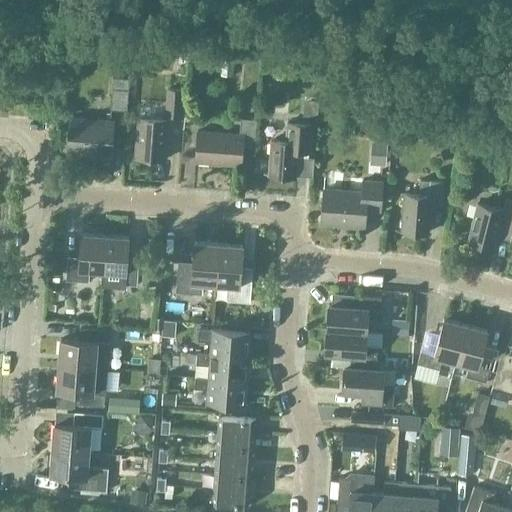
[(126,111),(129,79),(113,77),(110,109),(126,111)]
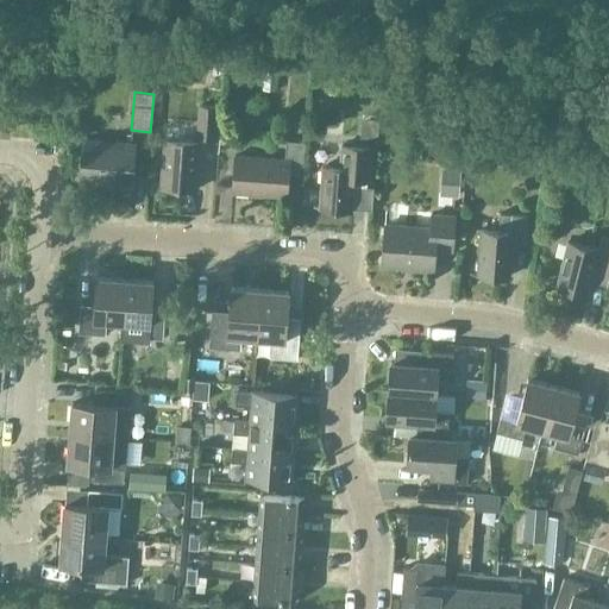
[(195,142),(200,143),(200,142),(215,143),(218,107),(198,106),(195,142)]
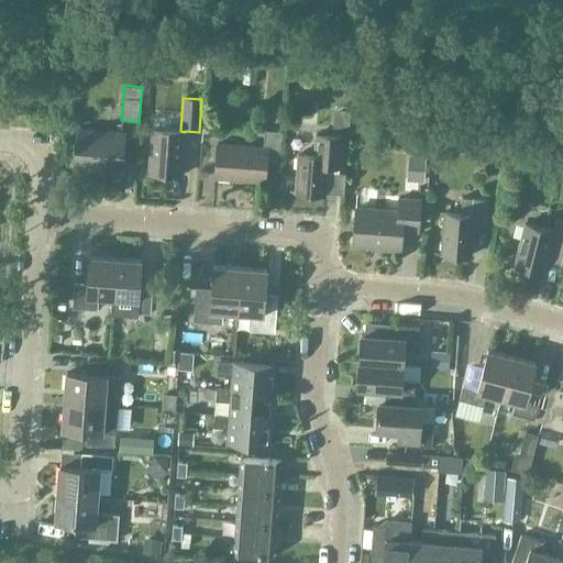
[(185,132),(180,131),(152,129),(148,173),(181,175),(185,132)]
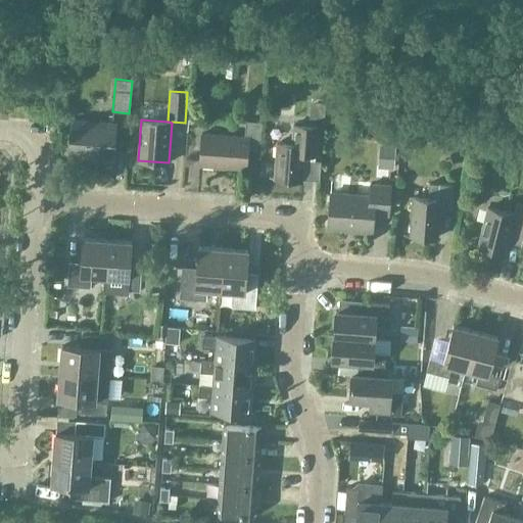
[(113,159),(116,124),(70,121),(68,156),(113,159)]
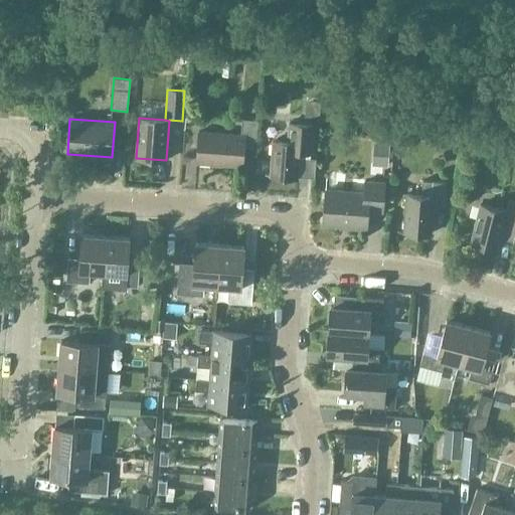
[(196,163),(242,166),(243,148),(255,149),(258,121),(241,120),(240,136),(198,132),(196,163)]
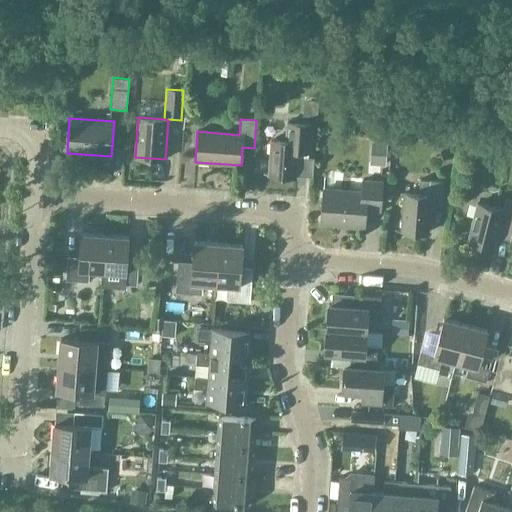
[(310,152),(312,124),(287,123),(285,141),(271,140),(269,175),(295,177),(297,151),(310,152)]
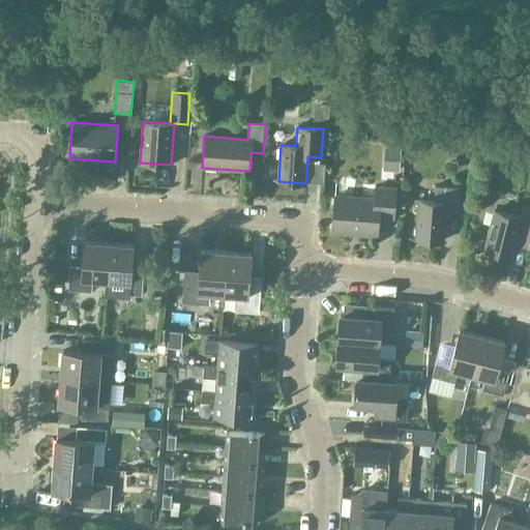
[(457,213),(459,188),(434,186),(433,201),(419,200),(416,240),(441,242),(443,212),(457,213)]
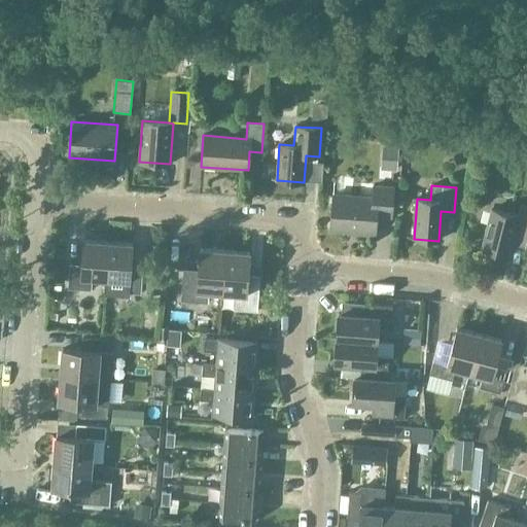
[(391,216),(393,187),(373,186),(373,198),(332,195),(329,230),(357,232),(356,234),(375,236),(377,215),(391,216)]
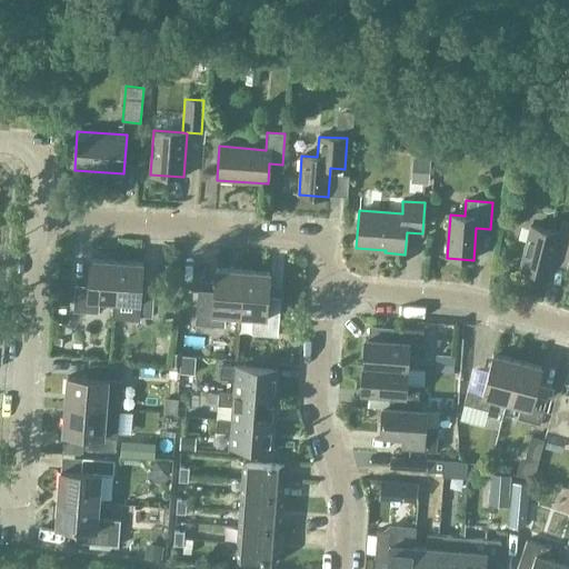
[(568,259),(568,257),(568,223),(561,222),(559,233),(530,226),(520,267),(548,275),(552,258),(557,256),(568,259)]
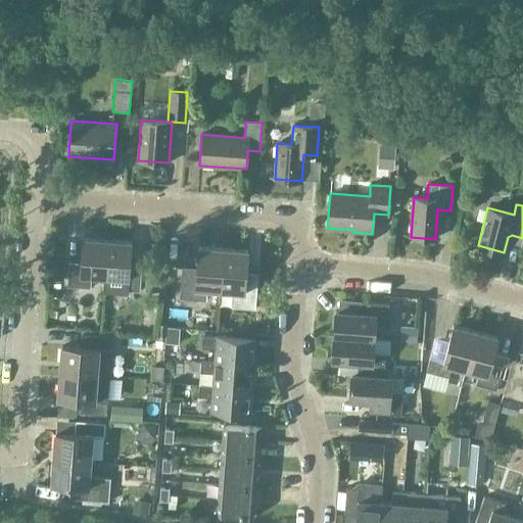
[(104,277),(107,240),(83,238),(81,263),(68,262),(67,286),(90,288),(91,276),(104,277)]
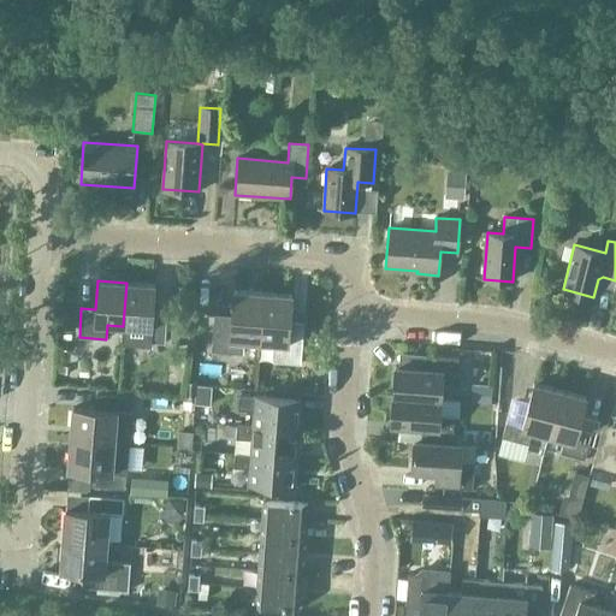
[(153,314),(155,285),(126,283),(123,326),(120,344),(150,347),(150,343),(165,344),(166,315),(153,314)]
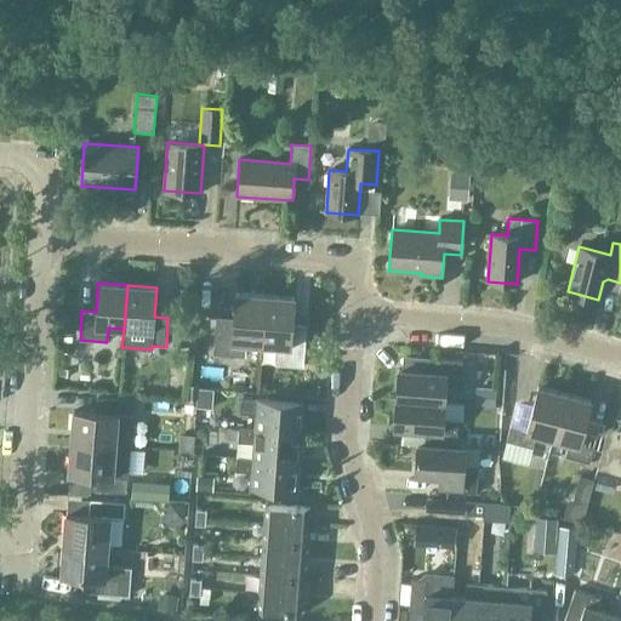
[(261,345),(265,296),(235,294),(233,319),(216,318),(212,354),(245,357),(245,343),(261,345)]
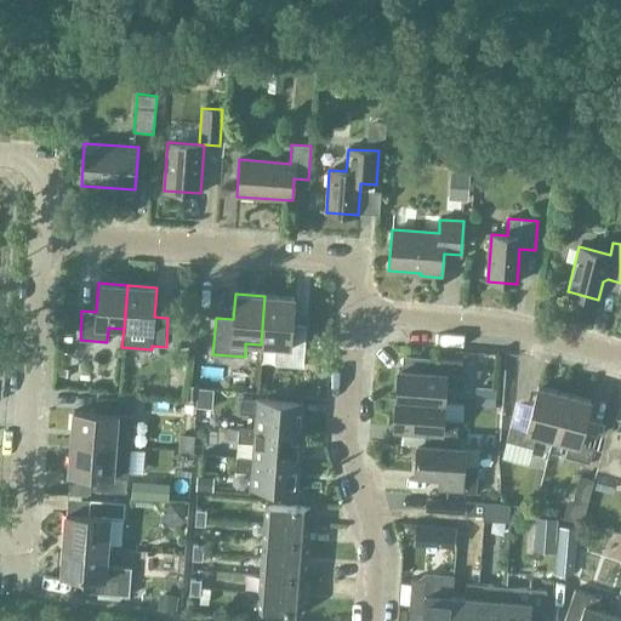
[(265,296),(261,345),(275,346),(274,365),(303,368),(306,325),(292,324),(294,298),(265,296)]
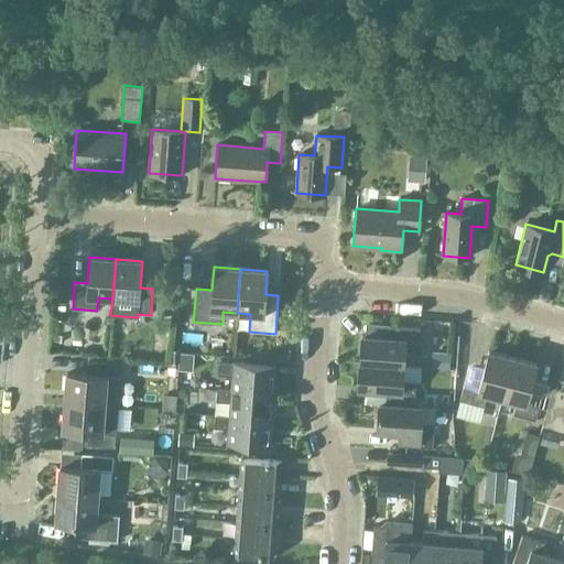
[(126,336),(128,322),(112,318),(110,333),(126,336)]
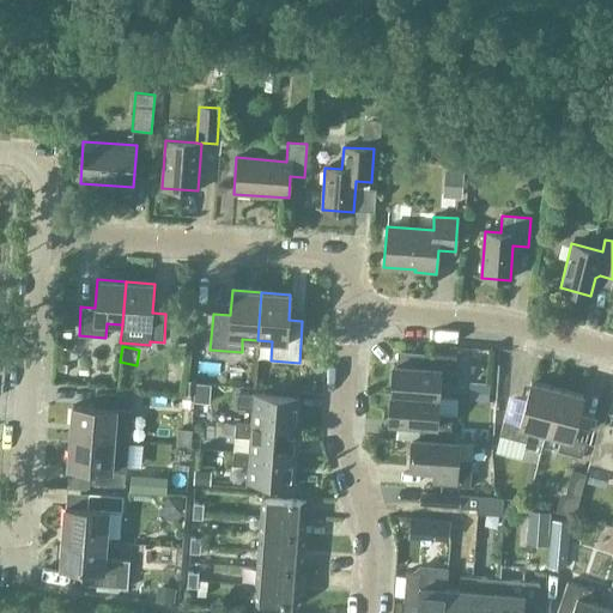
[(454,382),(456,356),(424,353),(423,368),(393,365),(390,394),(438,398),(439,381),(454,382)]
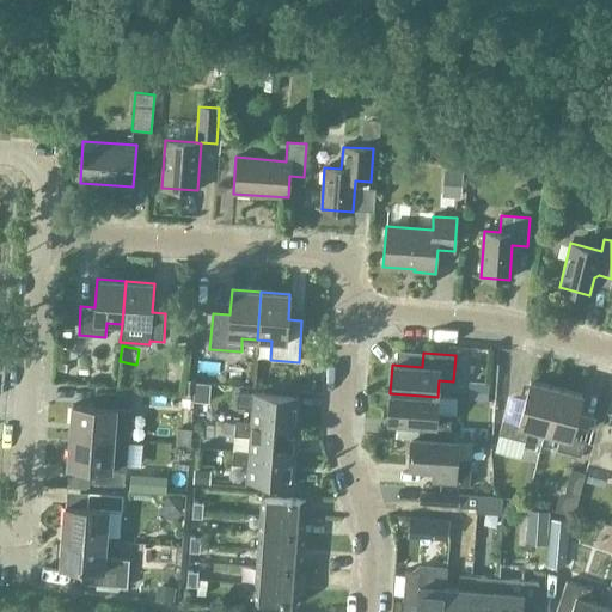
[(544,432),(556,389),(530,381),(518,424),(502,421),(499,435),(525,442),(528,428),(544,432)]
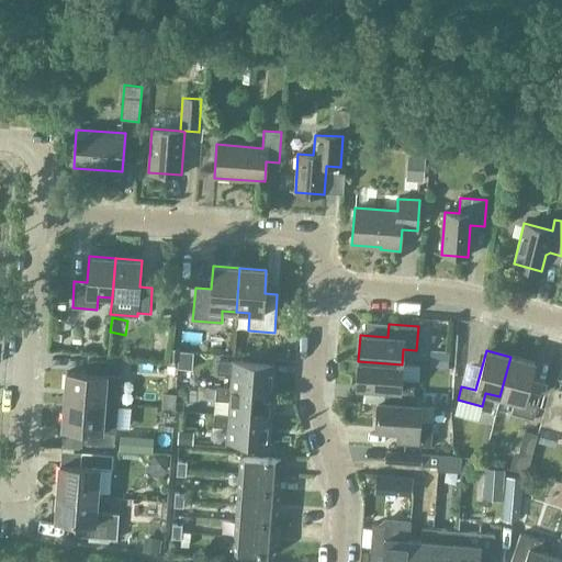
[(510,357),(499,396),(515,401),(510,414),(534,419),(537,406),(524,403),(535,362),(510,357)]
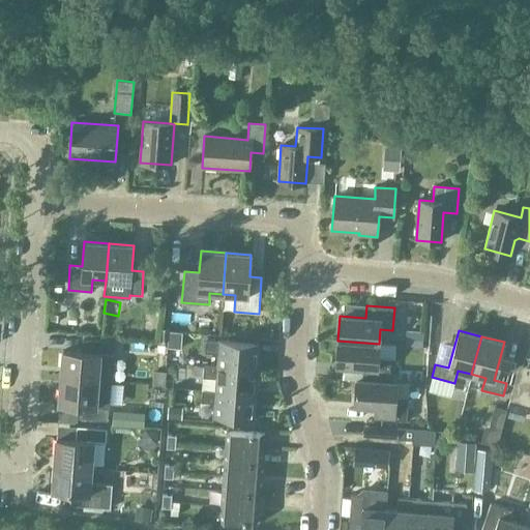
[(111,366),(112,355),(113,342),(83,340),(82,352),(63,351),(61,378),(110,382),(111,366)]
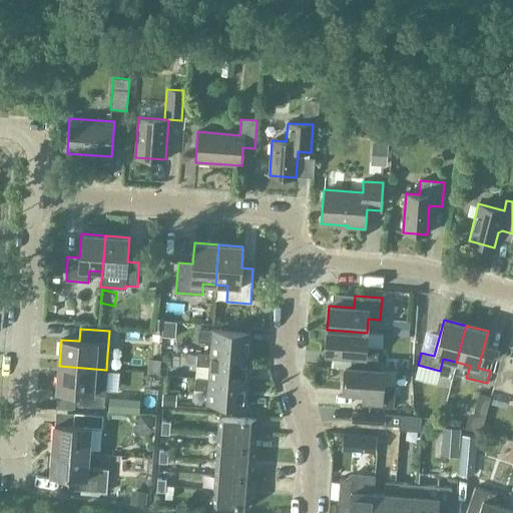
[(210,356),(247,359),(249,333),(198,330),(197,342),(211,343),(210,355),(210,356)]
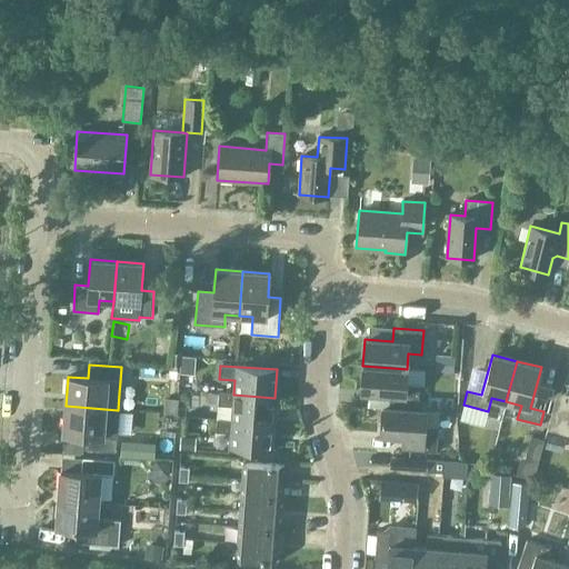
[(406,385),(407,369),(362,366),(360,392),(388,395),(387,408),(417,410),(419,386),(406,385)]
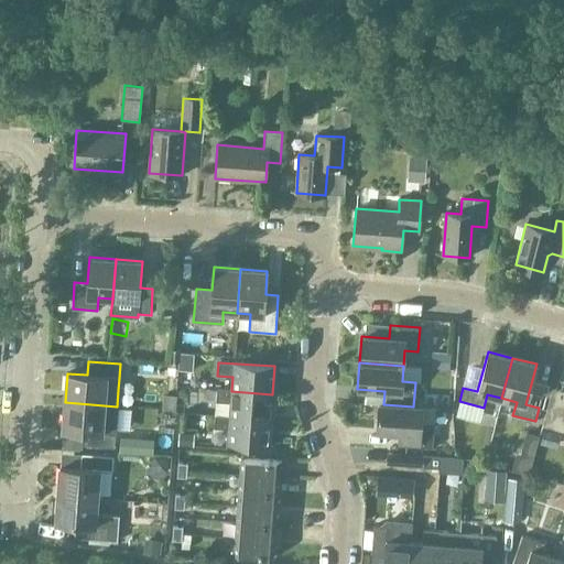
[(177,387),(176,396),(210,397),(212,388),(177,387)]
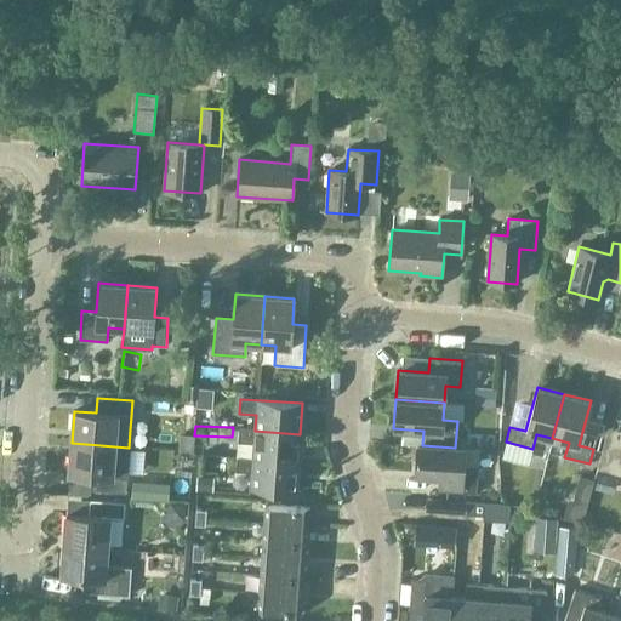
[(255,431),(255,429),(238,428),(237,443),(254,444),(252,459),(252,460),(298,463),(300,434),(255,431)]
